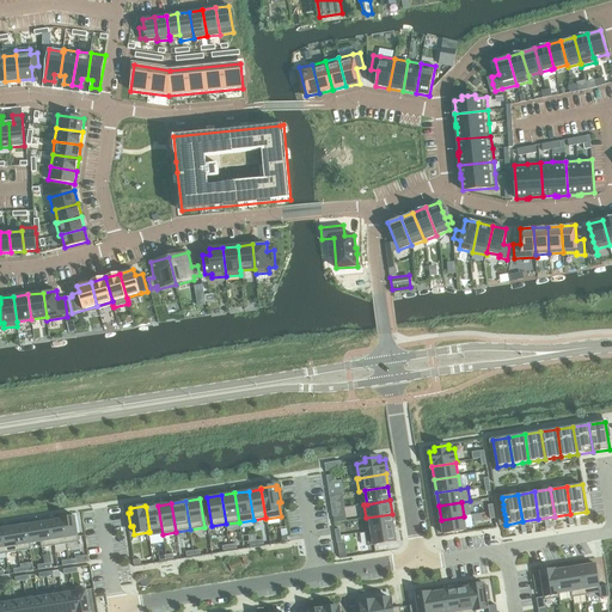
[(158,506),(146,507),(150,532),(148,532),(148,537),(163,534),(158,506)]
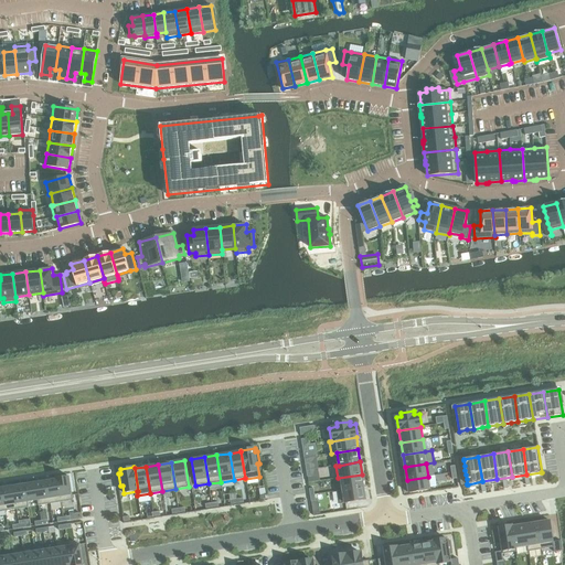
[(362,475),(338,478),(340,490),(364,487),(362,475)]
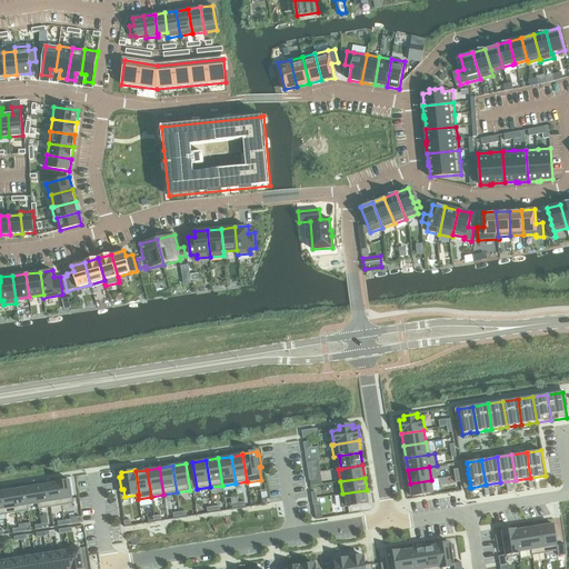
[(431,480),(410,483),(412,497),(433,492),(433,490),(439,489),(438,479),(431,480)]
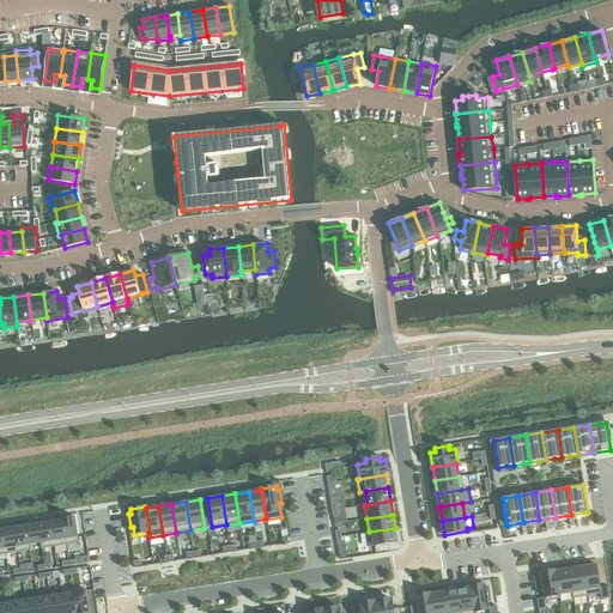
[(76,517),(61,519),(61,520),(66,545),(79,542),(76,517)]
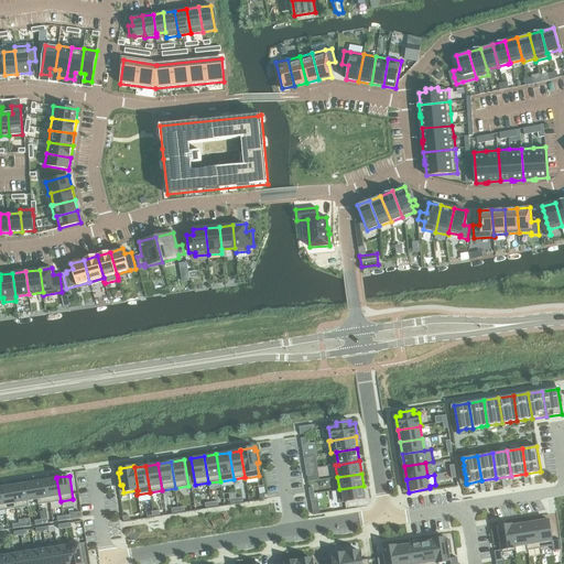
[(56,478),(45,480),(50,503),(61,501),(56,478)]
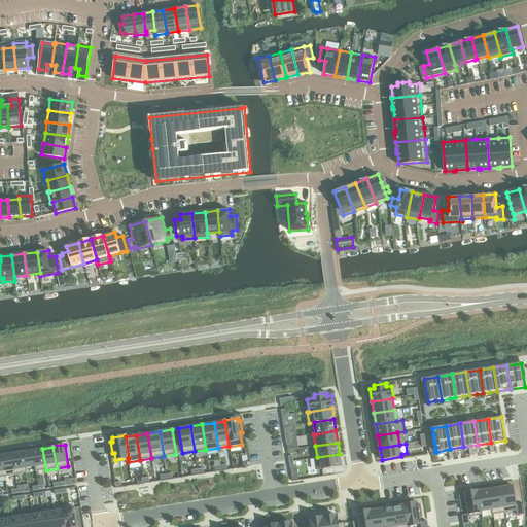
[(42,449),(33,451),(35,466),(36,471),(46,470),(42,449)]
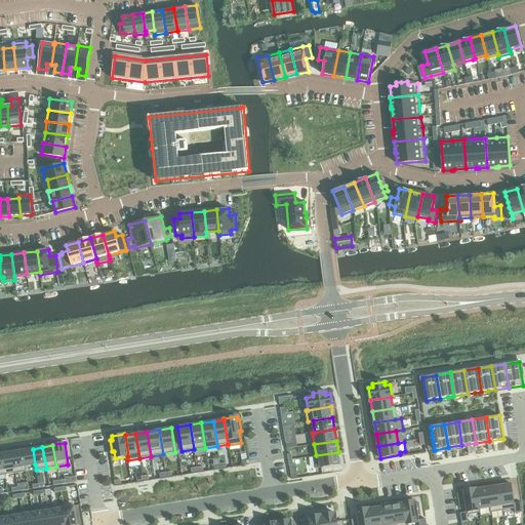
[(33,449),(24,450),(26,467),(35,465),(33,449)]
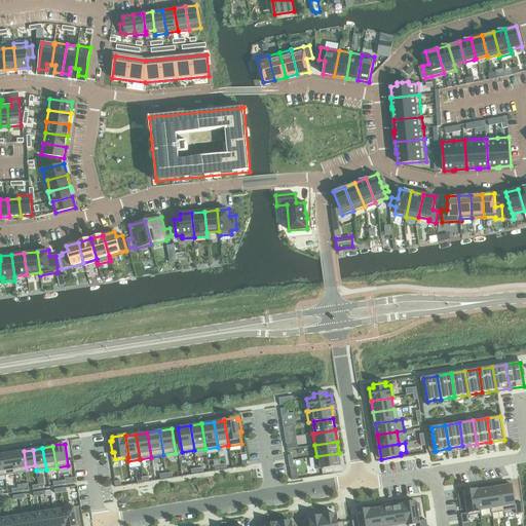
[(24,451),(12,453),(15,474),(27,472),(26,467),(24,451)]
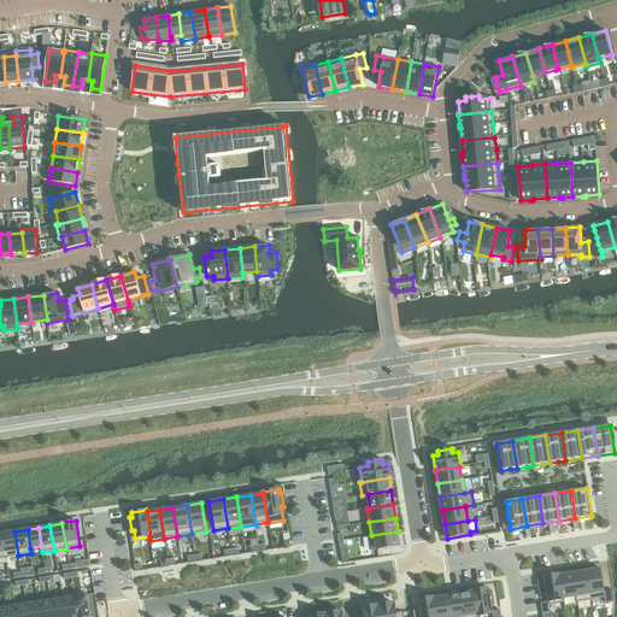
[(15,532),(3,533),(7,558),(18,556),(15,532)]
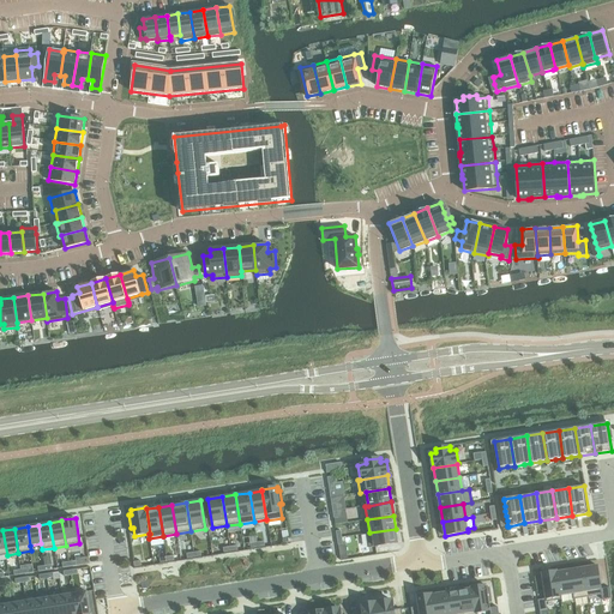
[(369,533),(366,534),(368,548),(398,543),(396,529),(369,533)]
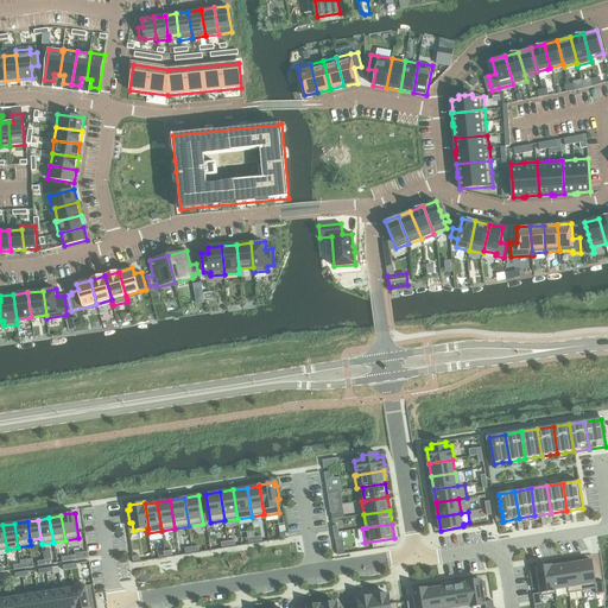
[(578,562),(577,563),(582,590),(583,590),(596,588),(591,561),(583,562),(578,562)]
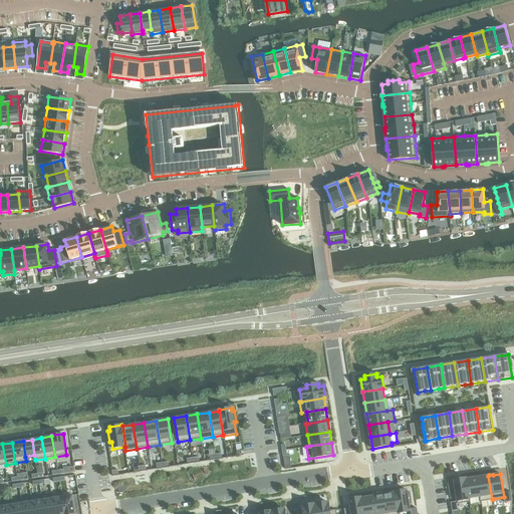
[(478,477),(477,477),(480,496),(481,501),(492,499),(488,476),(487,476),(484,476),(478,477)]
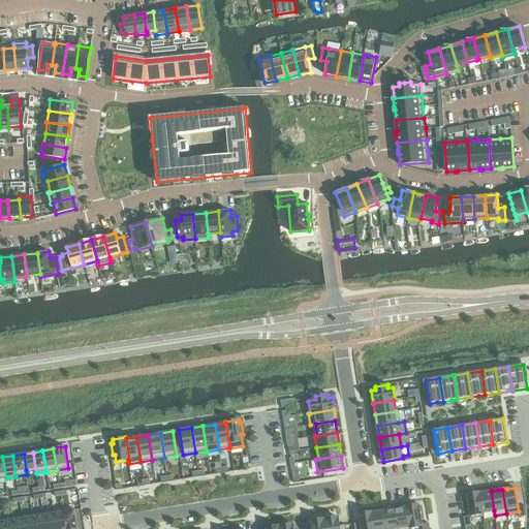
[(480,493),(479,493),(483,512),(494,510),(491,491),(484,492),(480,493)]
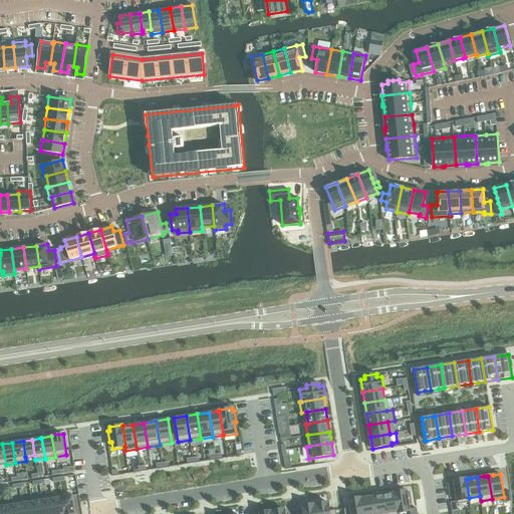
[(454,484),(452,484),(454,495),(456,494),(457,504),(469,502),(469,498),(466,479),(465,478),(464,478),(461,479),(454,480),(454,484)]
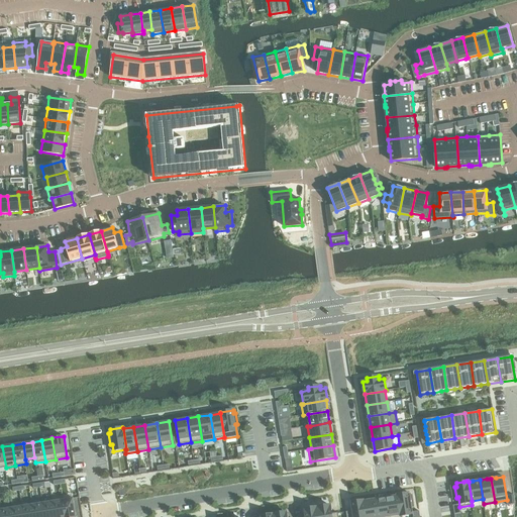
[(398,495),(397,495),(397,496),(401,516),(412,514),(411,507),(414,507),(412,496),(410,496),(409,493),(402,494),(398,495)]
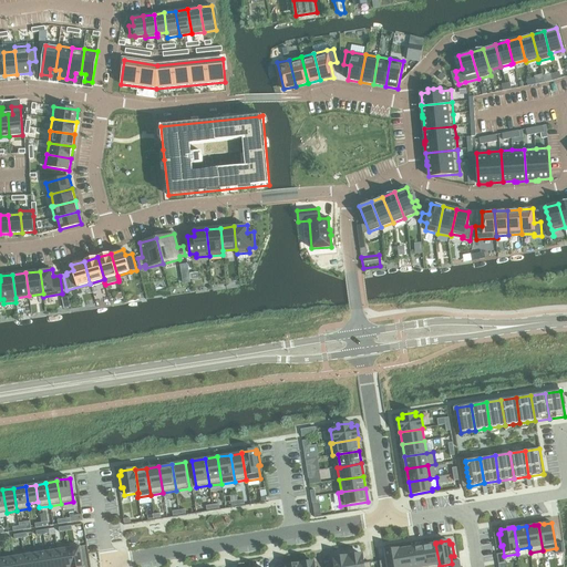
[(431,544),(423,546),(426,566),(439,566),(440,566),(435,544),(434,544),(431,544)]
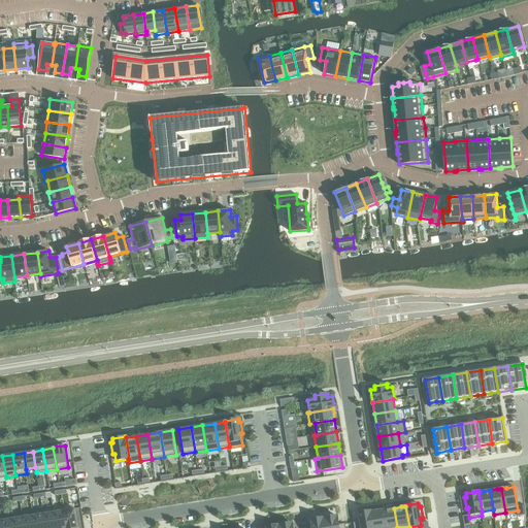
[(77,527),(75,508),(64,510),(66,527),(77,527)]
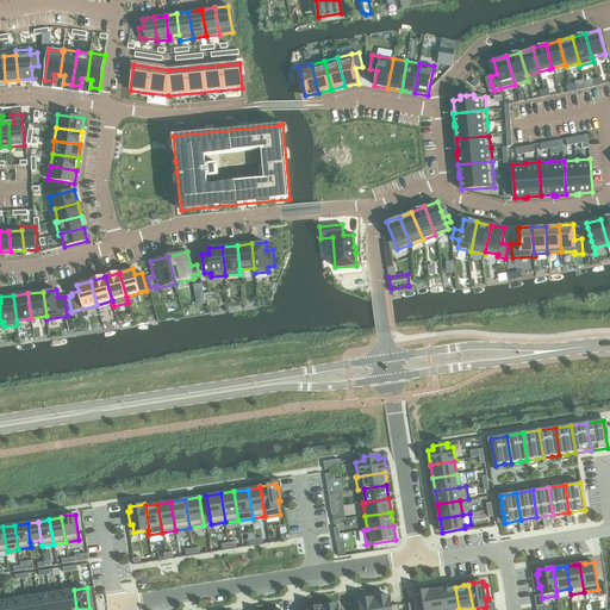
[(443,589),(442,589),(444,609),(459,609),(455,587),(448,589),(443,589)]
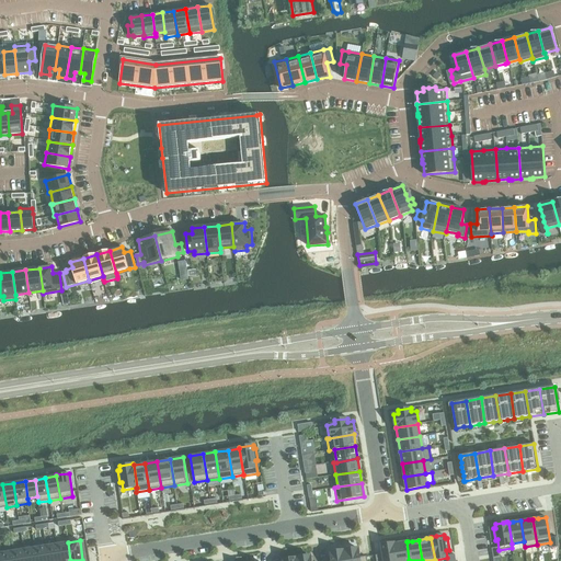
[(401,542),(395,544),(397,560),(409,560),(407,541),(405,542),(401,542)]
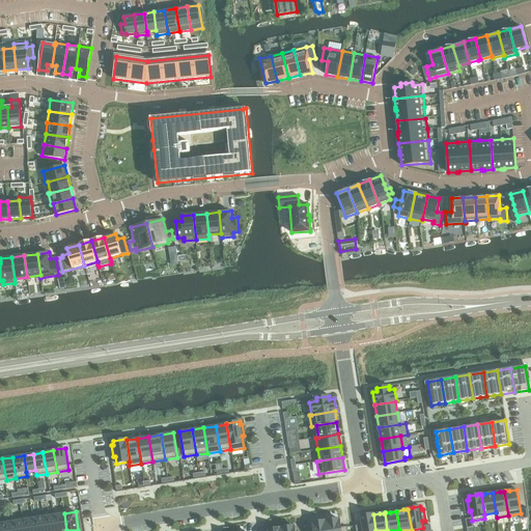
[(66,530),(64,513),(54,514),(56,530),(66,530)]
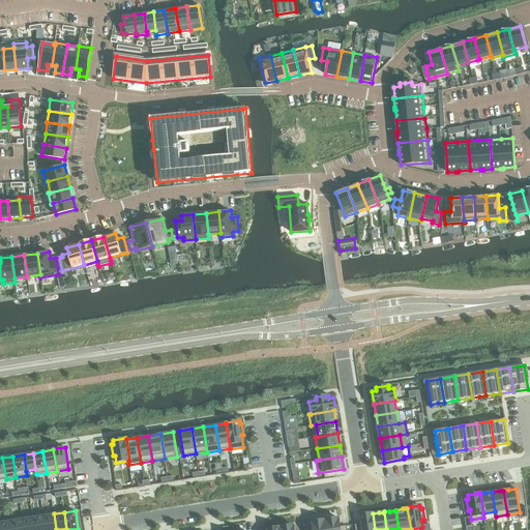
[(361,524),(355,525),(355,529),(375,529),(373,513),(372,512),(371,512),(367,513),(360,514),(361,524)]
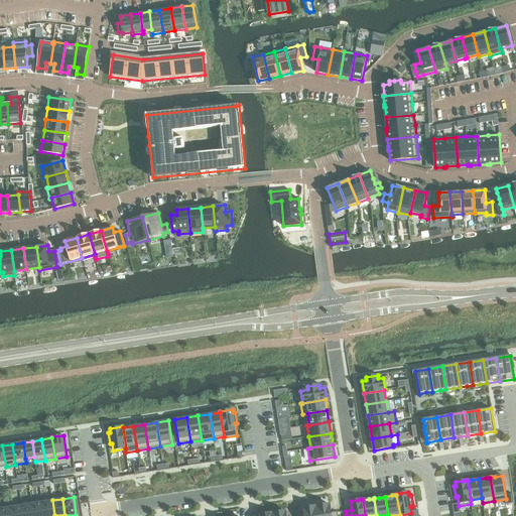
[(54,515),(52,500),(42,502),(43,515),(54,515)]
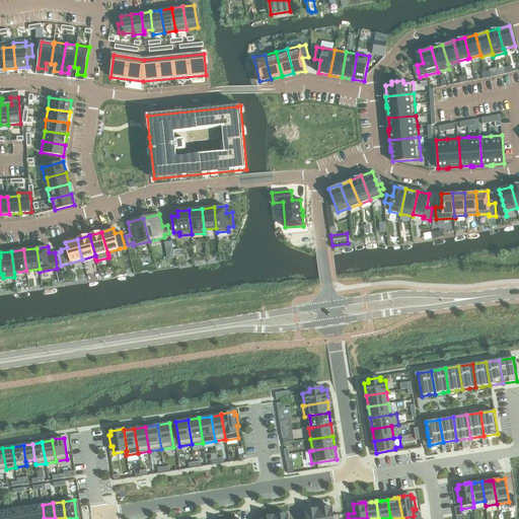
[(44,518),(43,505),(32,507),(33,518),(44,518)]
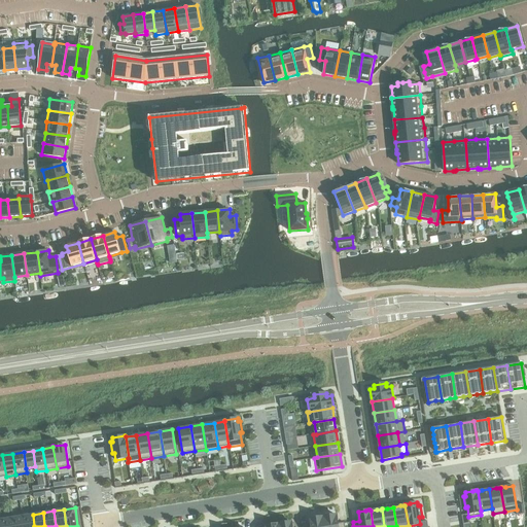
[(34,526),(33,515),(22,516),(24,526),(34,526)]
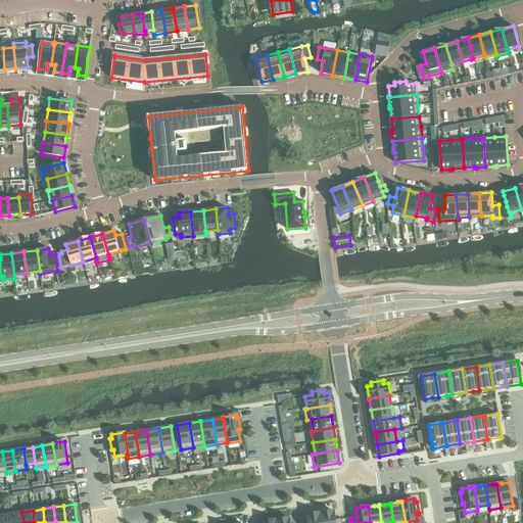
[(334,511),(321,513),(322,522),(342,522),(341,519),(335,520),(334,511)]
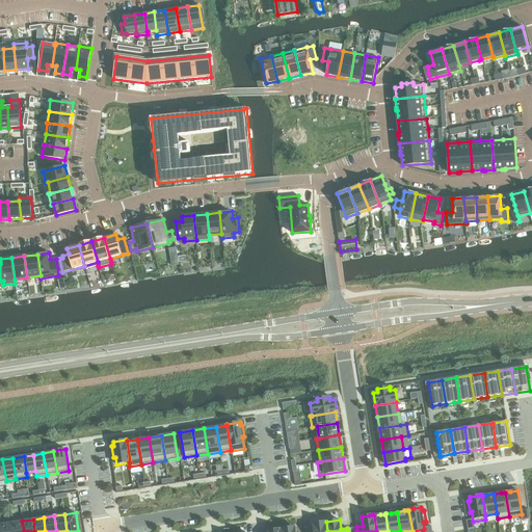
[(24,531),(22,521),(11,523),(12,531),(24,531)]
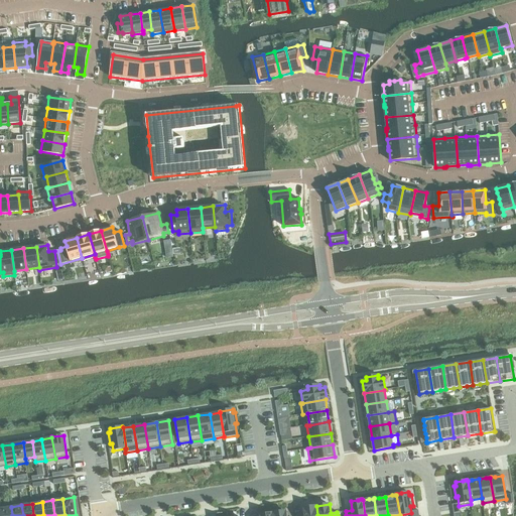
[(305,515),(317,515),(316,506),(304,508),(305,515)]
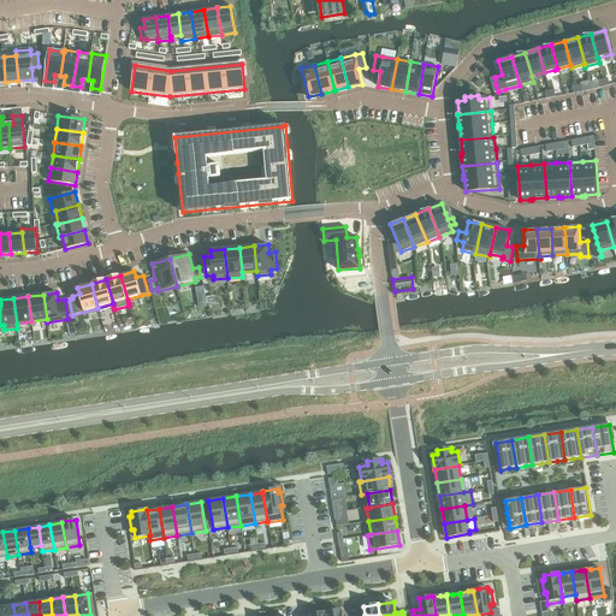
[(15,615),(13,605),(1,606),(3,615),(15,615)]
